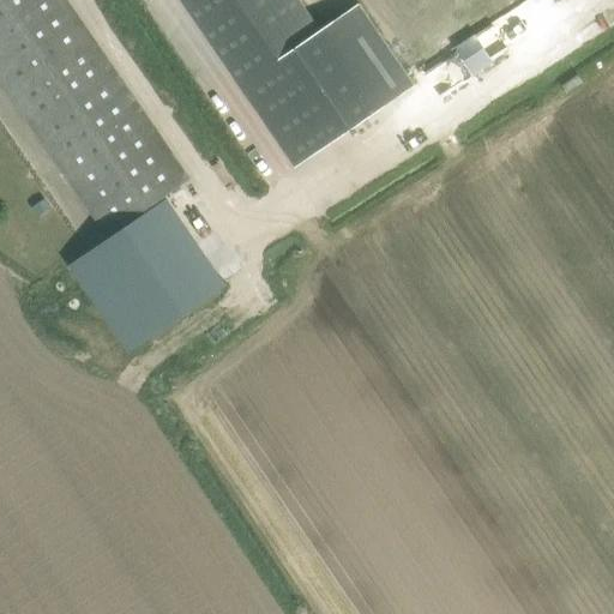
[(190,178),(67,0),(0,0),(0,78),(107,234),(110,232),(116,240),(134,228),(128,220),(190,178)]
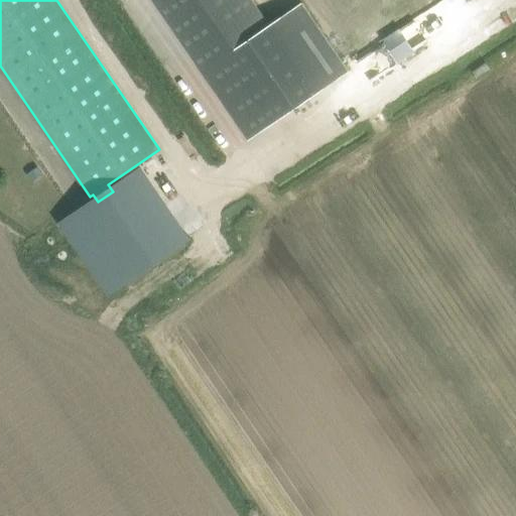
[(153,0),(203,72),(270,25),(252,0),(153,0)]
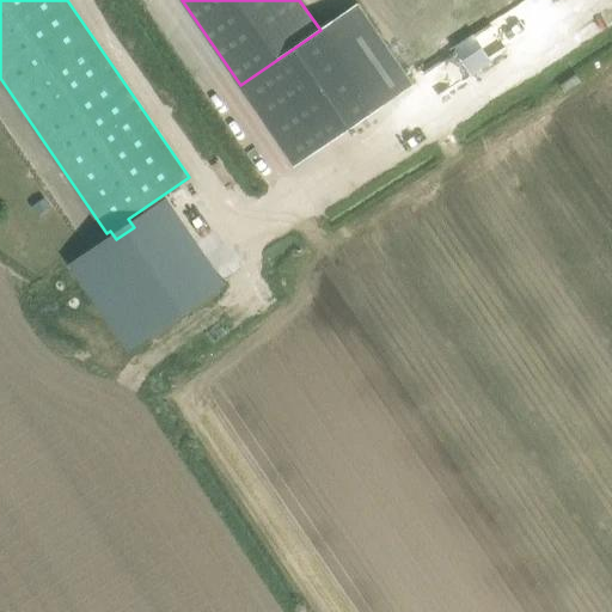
[(320,30),(240,85),(295,166),(415,84),(409,77),(404,68),(360,4),(335,20),(330,24),(320,30)]
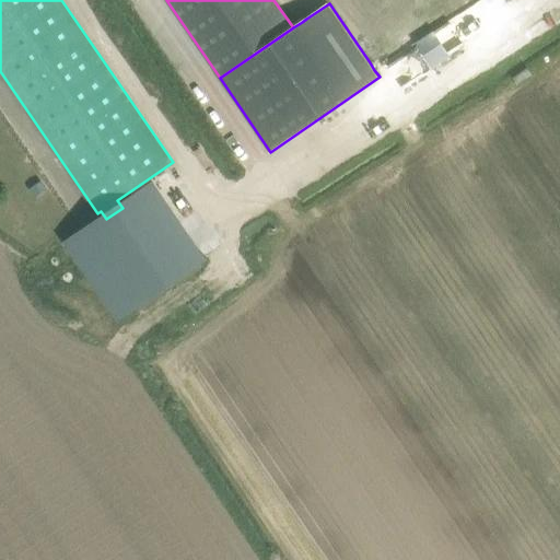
[(416,39),(432,65),(451,53),(434,27),(416,39)]
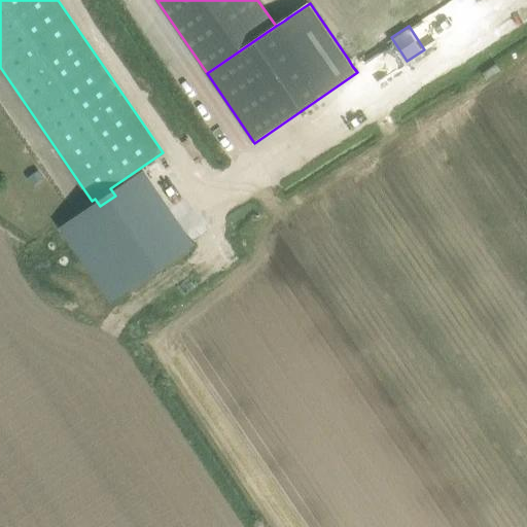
[(39,171),(30,177),(34,184),(43,178),(39,171)]
